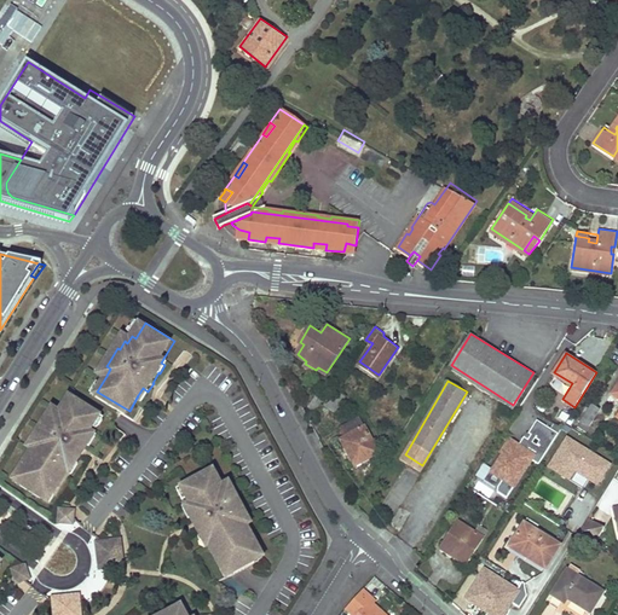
[(541,392),(532,386),(518,407),(525,412),(532,400),(535,402),(541,392)]
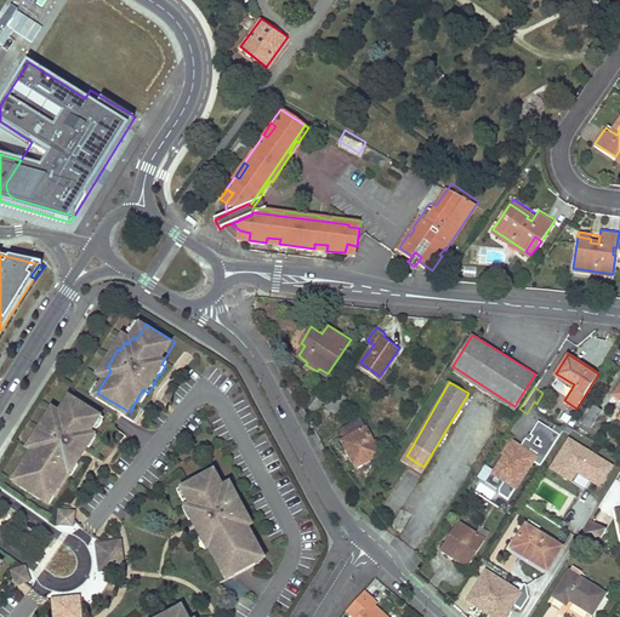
[(335,411),(347,394),(337,388),(325,405),(335,411)]
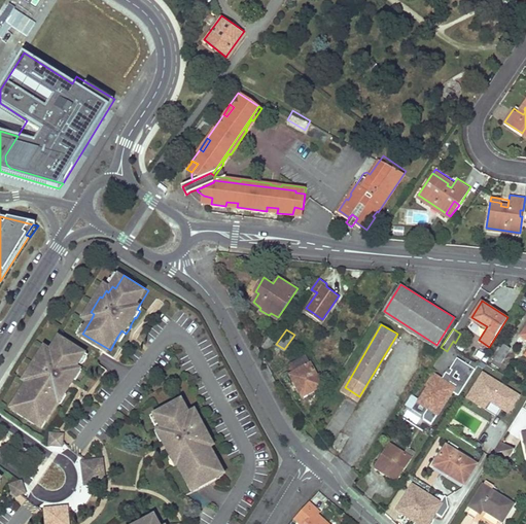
[(117,337),(123,339),(126,334),(121,330),(117,337)]
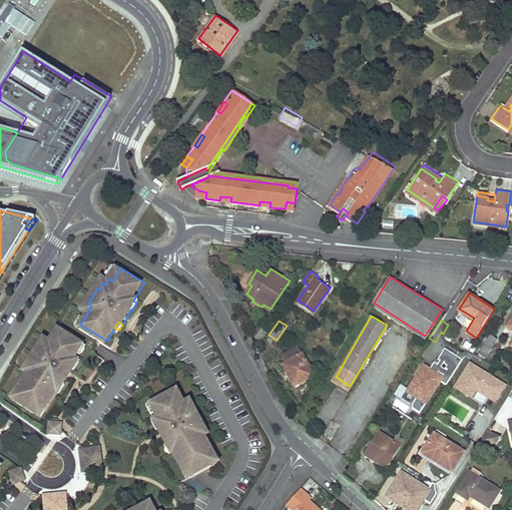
[(263,339),(269,329),(263,325),(256,335),(263,339)]
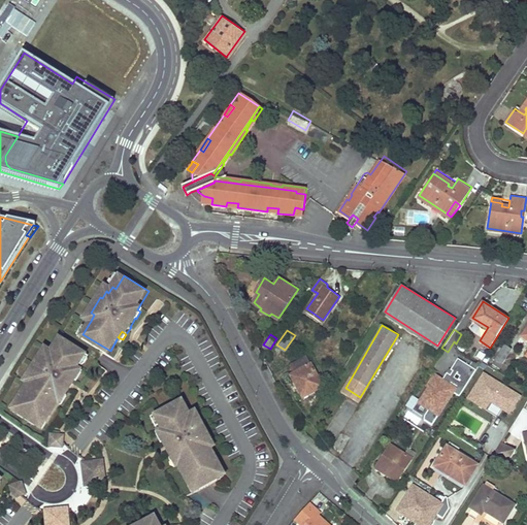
[(88,351),(62,336),(55,350),(51,348),(47,353),(43,351),(39,358),(40,359),(36,367),(34,366),(30,374),(33,376),(30,382),(24,393),(22,392),(18,400),(25,404),(20,413),(38,423),(43,415),(50,419),(61,400),(64,394),(66,396),(71,389),(70,388),(75,380),(76,381),(80,373),(77,371),(80,365),(84,360),(83,360),(88,351)]
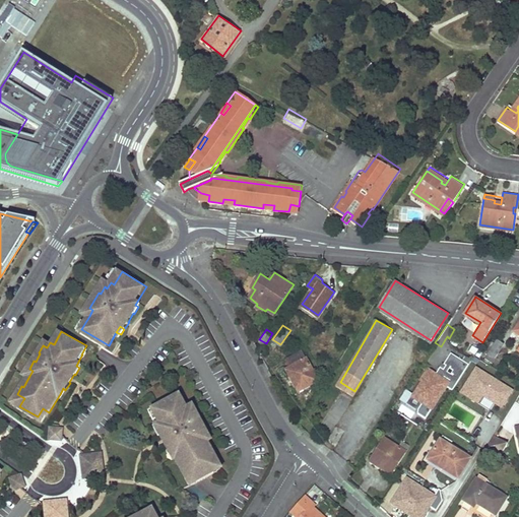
[(493,361),(503,342),(497,339),(485,357),(493,361)]
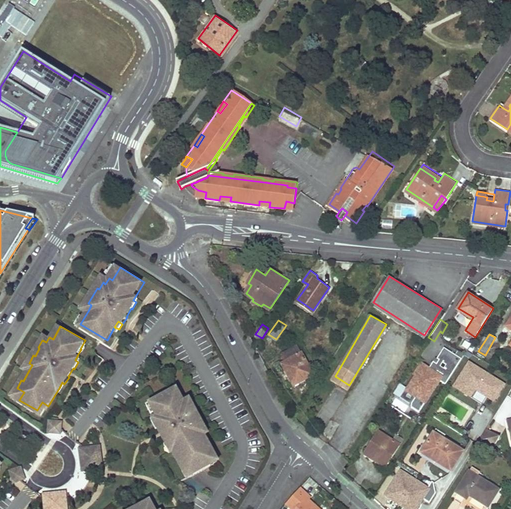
[(457,346),(466,349),(469,340),(459,337),(457,346)]
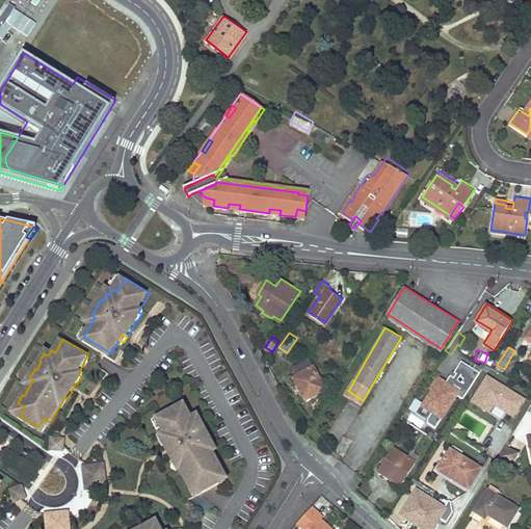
[(307,398),(325,387),(309,358),(295,365),(299,372),(297,374),(304,387),(301,389),(307,398)]
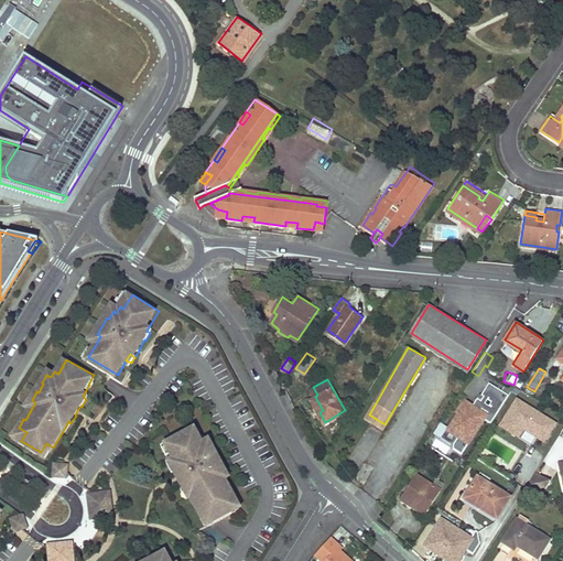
[(493,422),(510,394),(490,381),(478,397),(474,405),(465,399),(443,435),(455,443),(454,446),(463,452),(485,418),(493,422)]
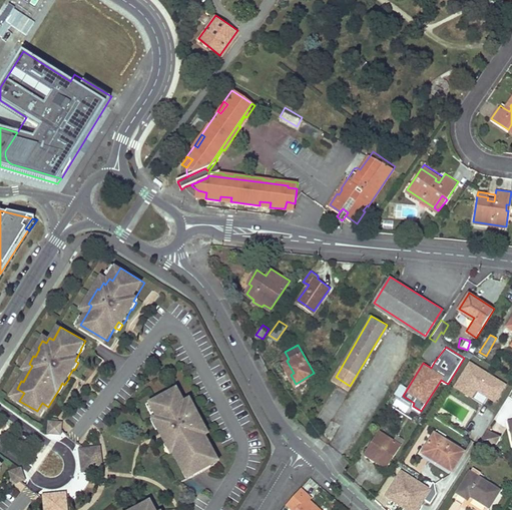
[(506,381),(472,361),(458,383),(474,393),(478,386),(496,397),(506,381)]
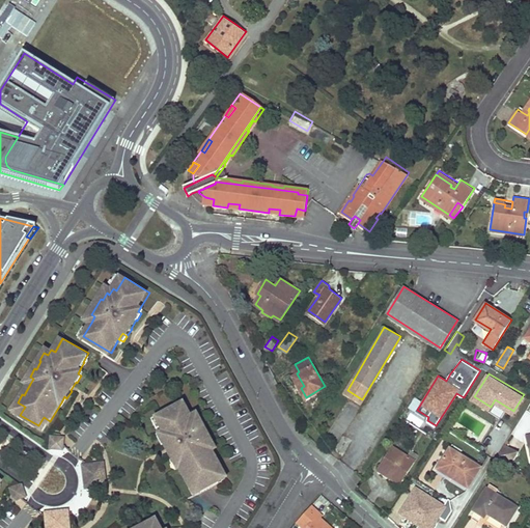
[(25,407),(18,403),(12,410),(20,415),(25,407)]
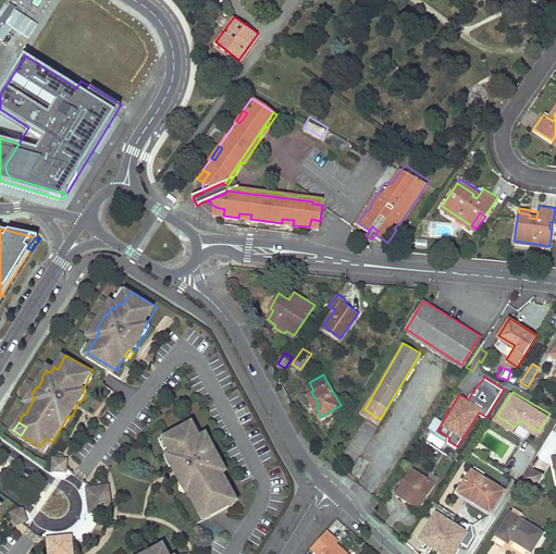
[(232,505),(227,497),(235,493),(206,442),(209,441),(206,434),(202,436),(198,428),(194,430),(190,423),(168,435),(171,442),(165,445),(178,470),(200,512),(208,508),(211,516),(232,505)]
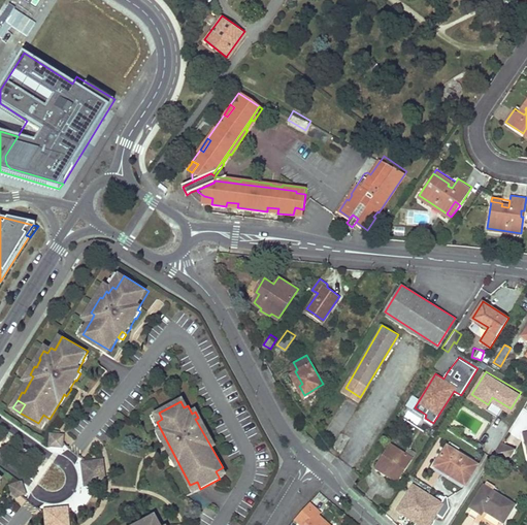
[(162,419),(159,413),(154,416),(157,422),(162,419)]
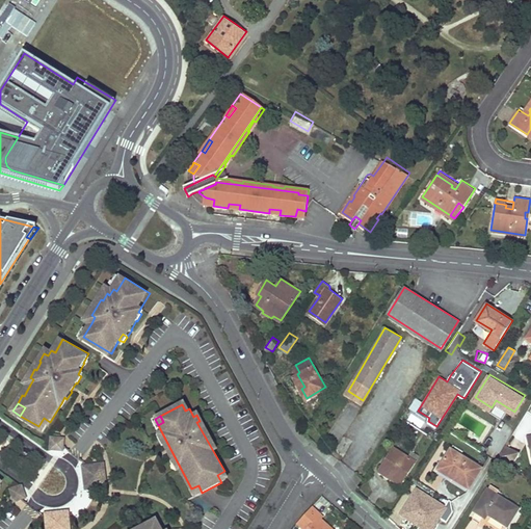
[(44,418),(38,426),(45,429),(50,422),(44,418)]
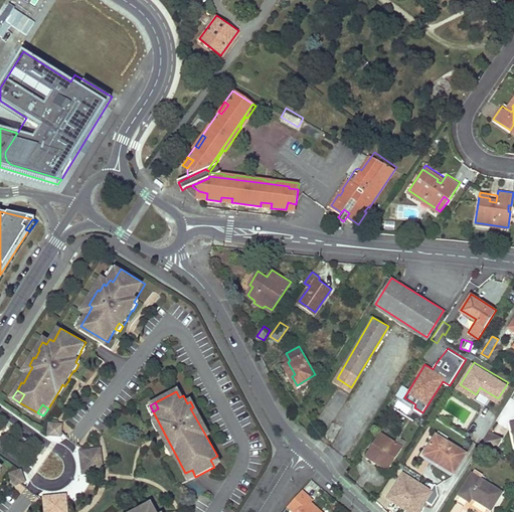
[(64,421),(52,421),(52,431),(64,431),(64,421)]
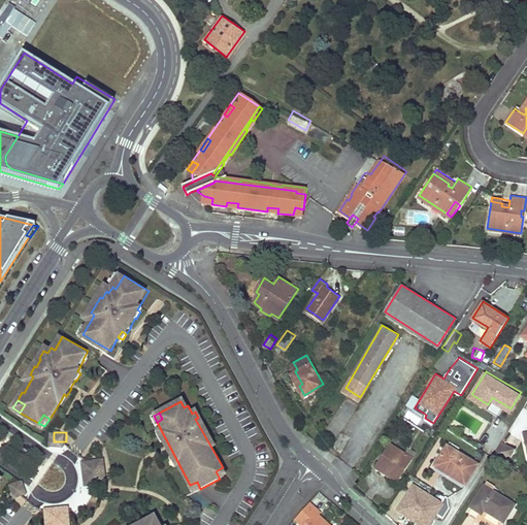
[(515,448),(502,440),(496,450),(494,453),(507,460),(515,448)]
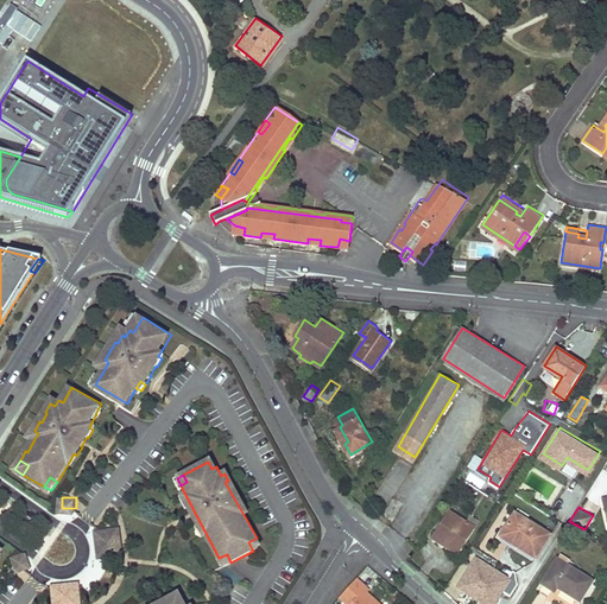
[(468,521),(450,510),(434,536),(457,551),(479,519),(472,514),(468,521)]
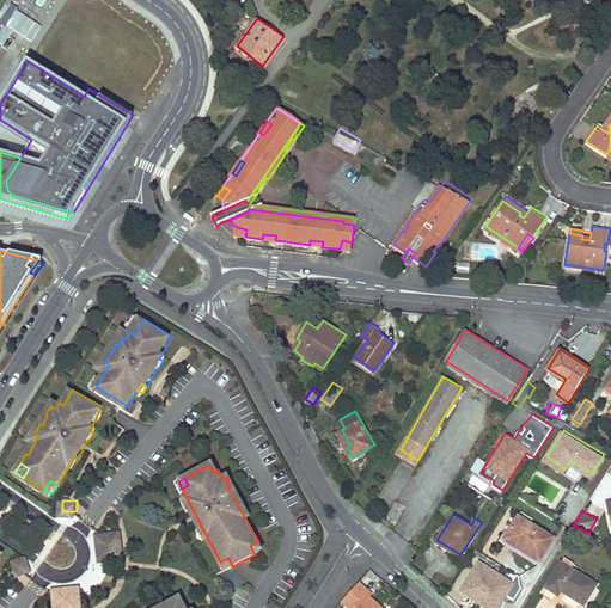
[(554,536),(519,515),(505,538),(541,560),(554,536)]
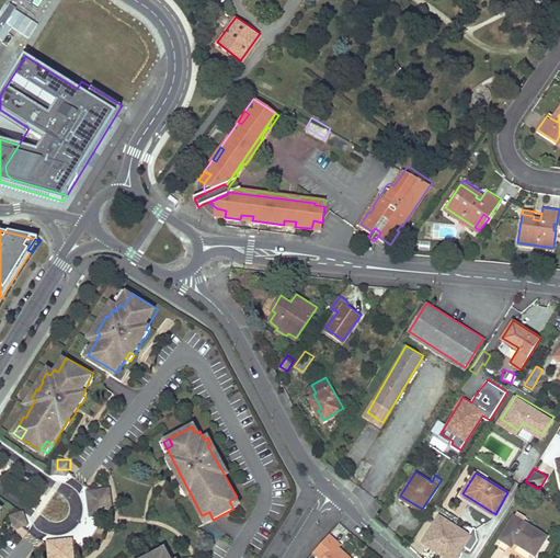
[(115,511),(115,486),(91,486),(93,490),(95,493),(96,499),(96,504),(95,510),(115,511)]
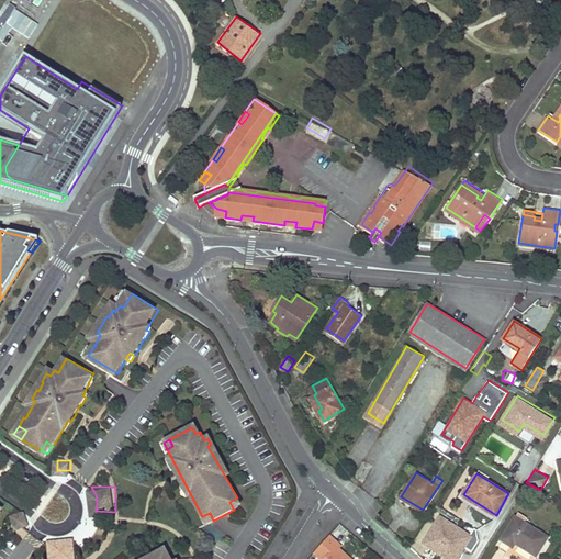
[(423,510),(401,496),(400,499),(421,513),(423,510)]
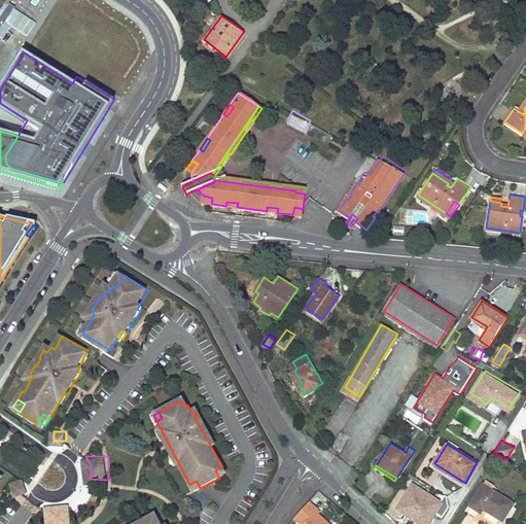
[(215,470),(219,478),(225,475),(222,466),(215,470)]
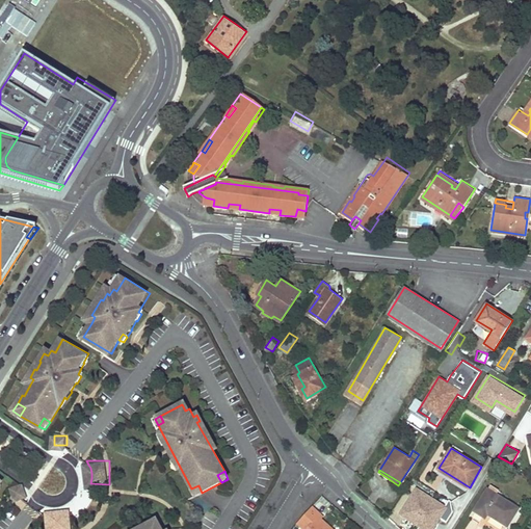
[(23,483),(12,486),(17,498),(27,495),(23,483)]
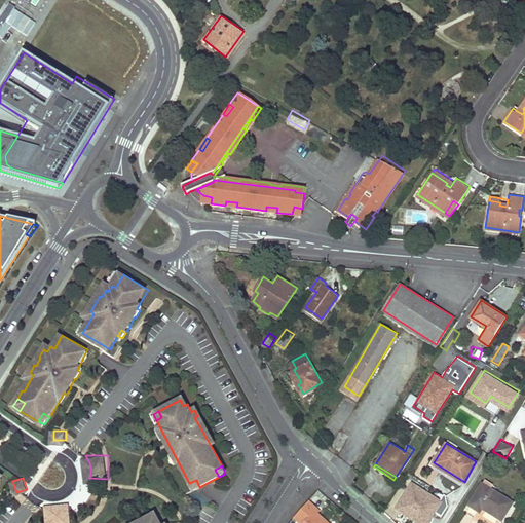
[(196,480),(189,483),(193,490),(199,487),(196,480)]
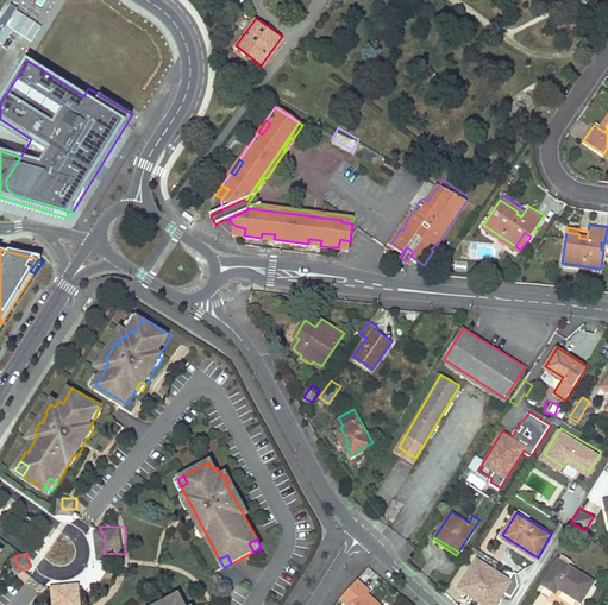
[(480,556),(461,586),(490,604),(495,604),(506,590),(513,594),(521,583),(518,571),(515,569),(512,577),(480,556)]
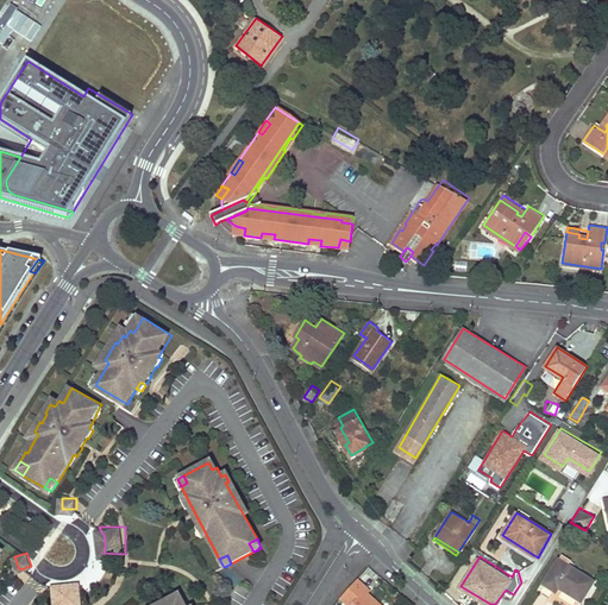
[(582,600),(594,580),(559,559),(544,583),(557,591),(561,586),(582,600)]
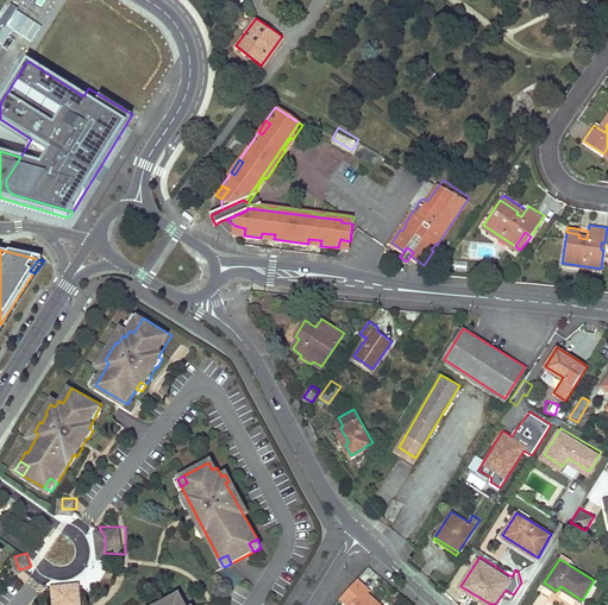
[(369,587),(359,579),(342,598),(349,604),(382,604),(369,593),(367,591),(369,587)]
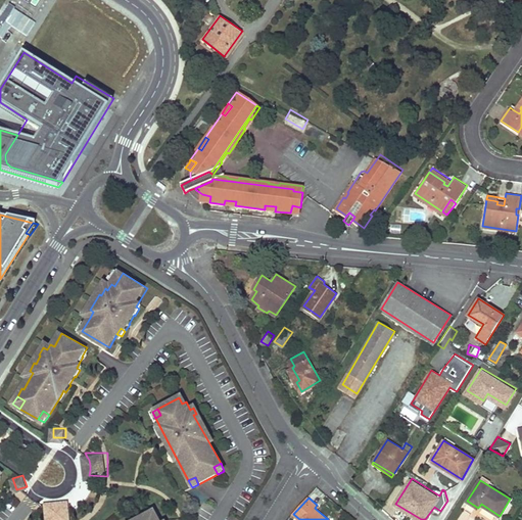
[(47,519),(69,519),(70,499),(67,500),(64,501),(58,502),(55,502),(51,502),(48,501),(47,519)]
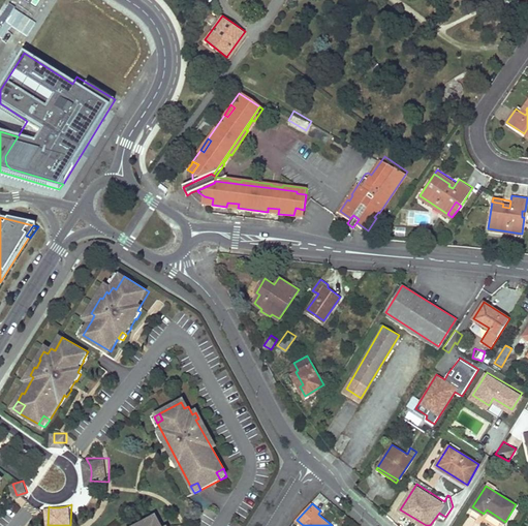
[(160,525),(156,517),(137,525),(160,525)]
